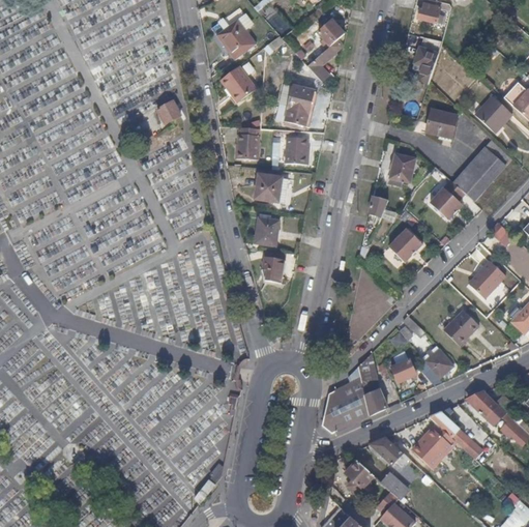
[(257,9),(267,0),(258,0),(253,4),(257,9)]
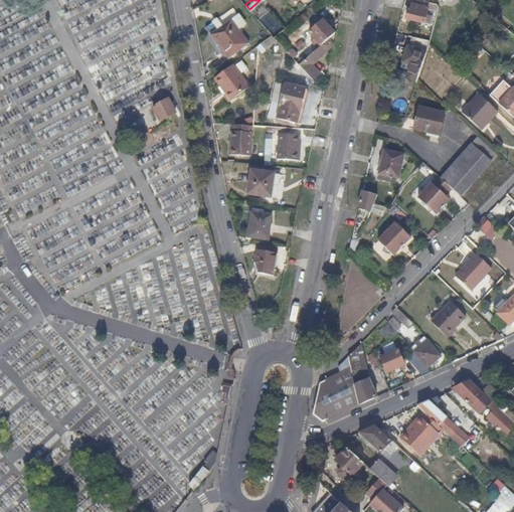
[(425,15),(426,10),(427,7),(432,8),(438,9),(438,6),(438,4),(437,2),(433,1),(431,0),(412,0),(412,2),(411,2),(410,4),(409,8),(407,8),(407,9),(405,15),(405,17),(423,21),(425,15)]
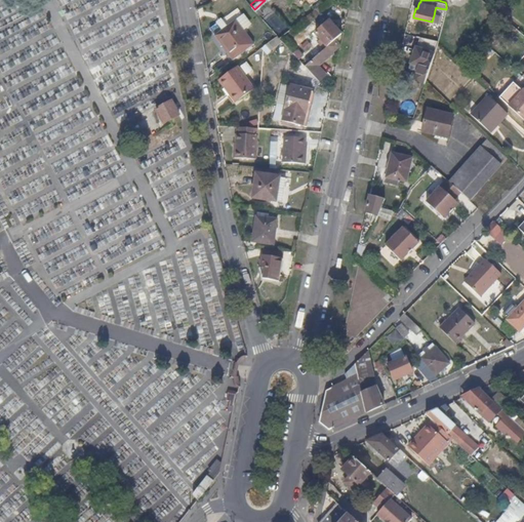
[(264,15),(274,32),(284,25),(274,9),(264,15)]
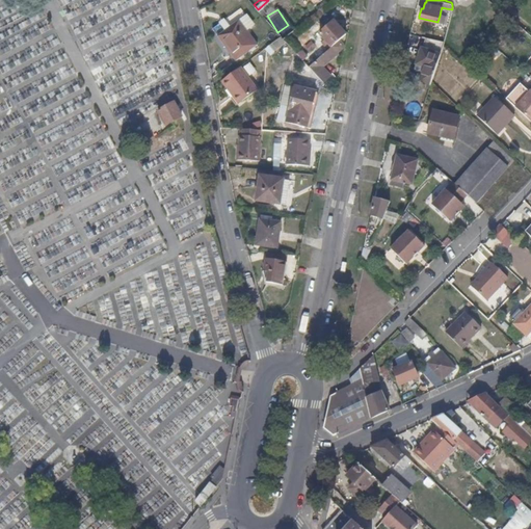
[(258,42),(248,29),(240,18),(232,24),(229,26),(223,29),(219,33),(223,38),(236,56),(237,57),(245,51),(258,42)]
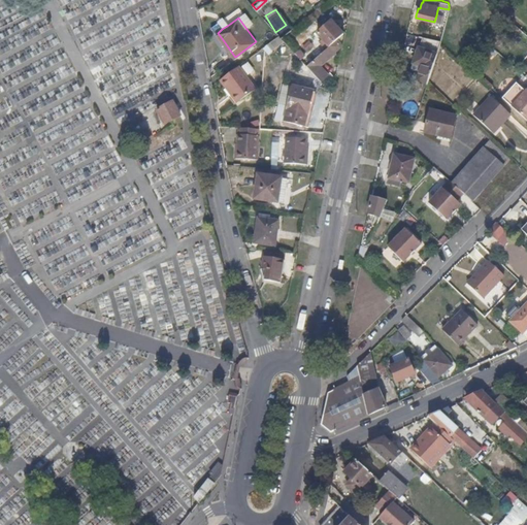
[(342,34),(333,24),(330,20),(326,23),(318,30),(315,32),(322,40),(326,45),(328,47),(336,40),(342,34)]
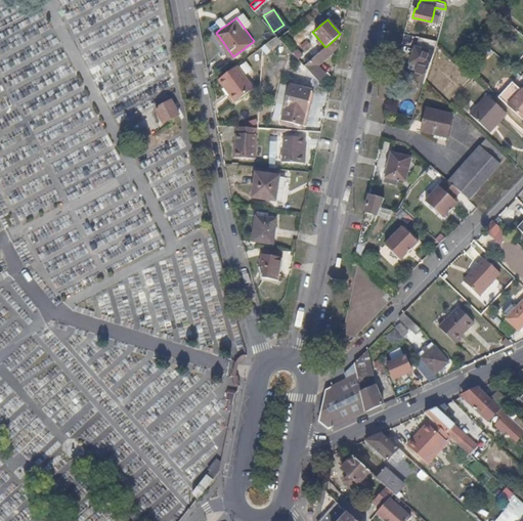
[(327,57),(332,54),(331,52),(333,52),(333,51),(336,49),(337,44),(334,40),(325,47),(318,52),(314,56),(310,59),(316,67),(319,64),(322,61),(327,57)]
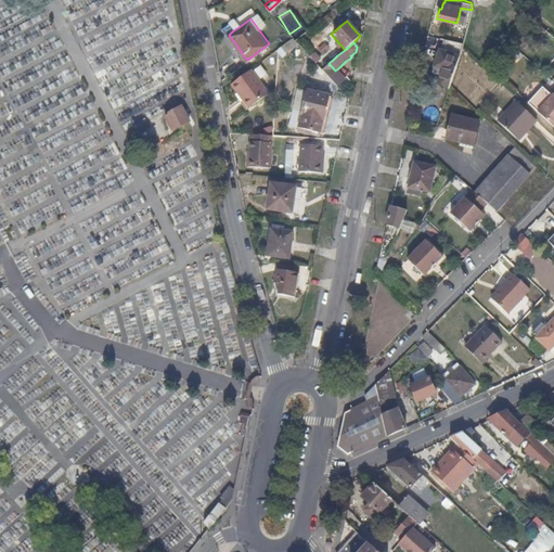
[(454,68),(460,54),(440,49),(438,56),(435,64),(442,67),(440,73),(438,81),(449,85),(450,82),(454,68)]
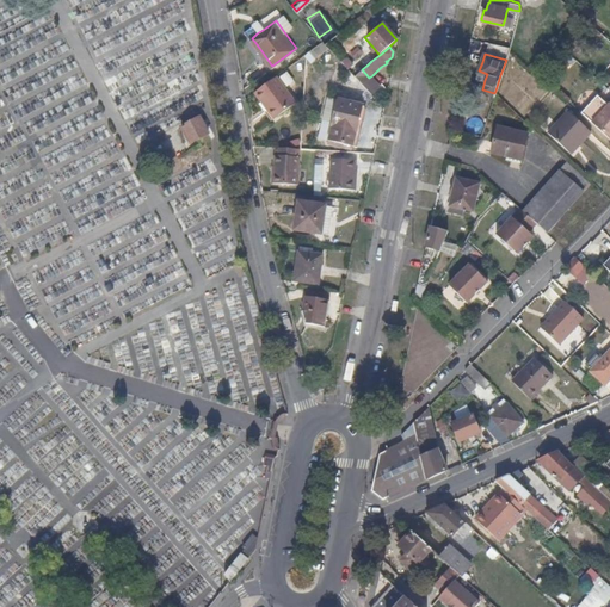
[(351,63),(345,56),(340,61),(345,66),(347,67),(351,63)]
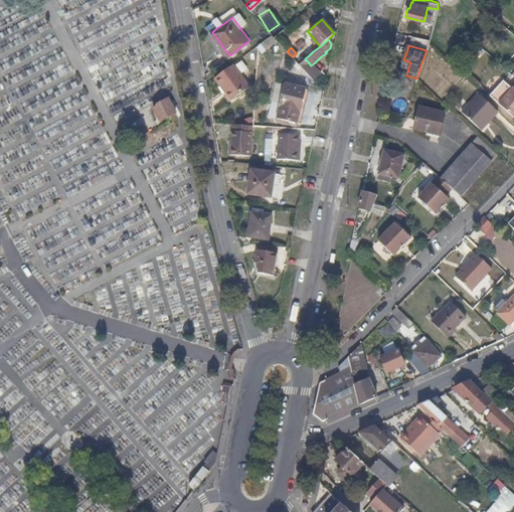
[(305,58),(309,55),(306,52),(304,50),(303,49),(294,58),(299,63),(302,61),(305,58)]
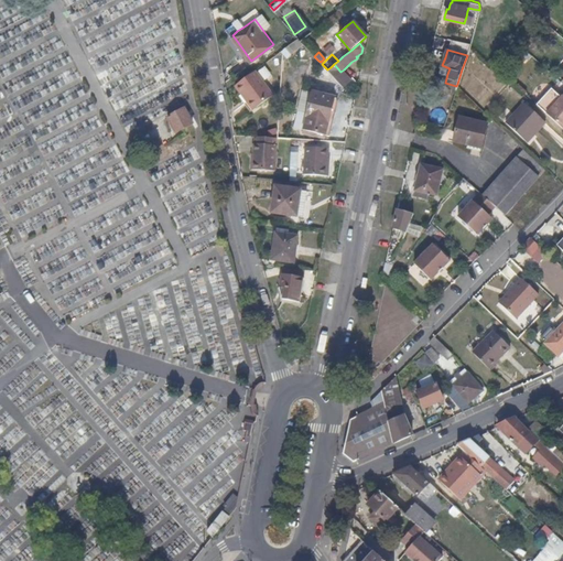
[(349,81),(340,72),(334,64),(331,67),(327,69),(331,73),(335,77),(343,87),(344,85),(349,81)]
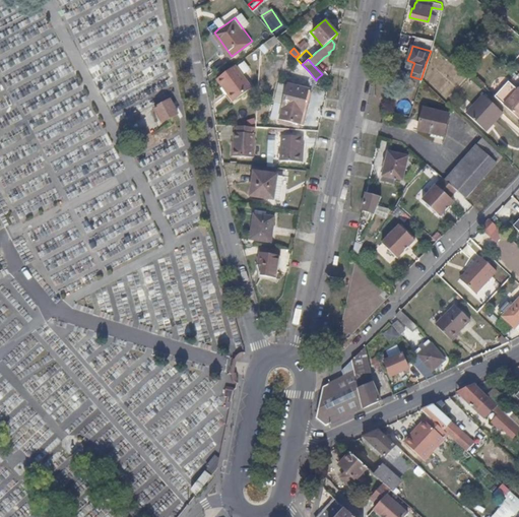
[(254,84),(238,60),(226,69),(219,74),(236,98),(254,84)]
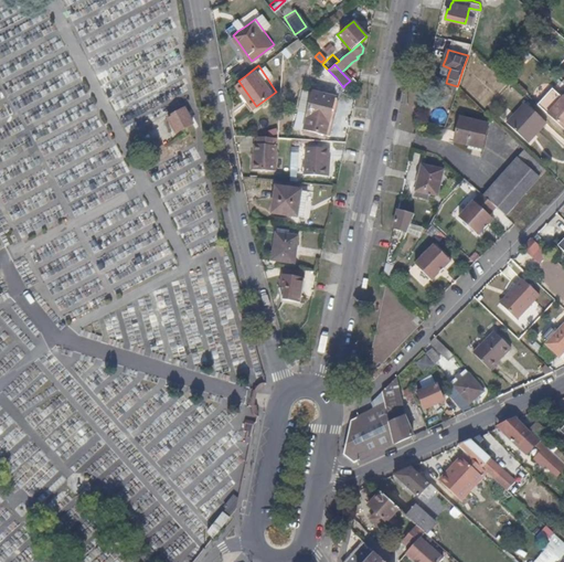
[(336,97),(312,92),(307,115),(330,120),(336,97)]
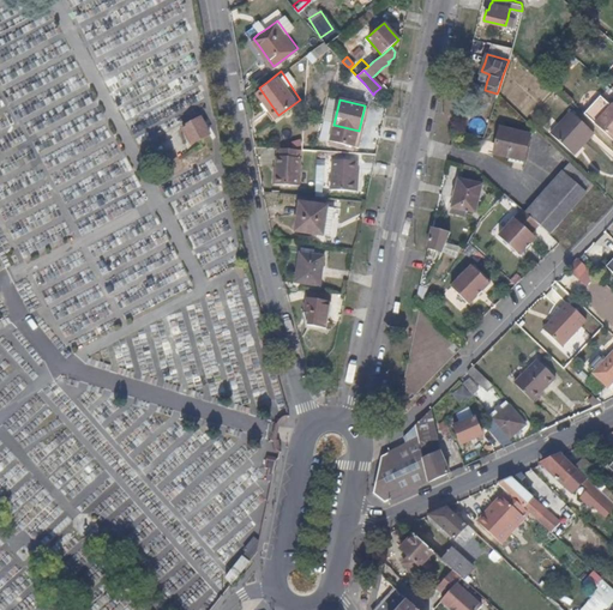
[(612,100),(605,109),(594,121),(598,124),(607,132),(612,138),(612,137),(612,100)]
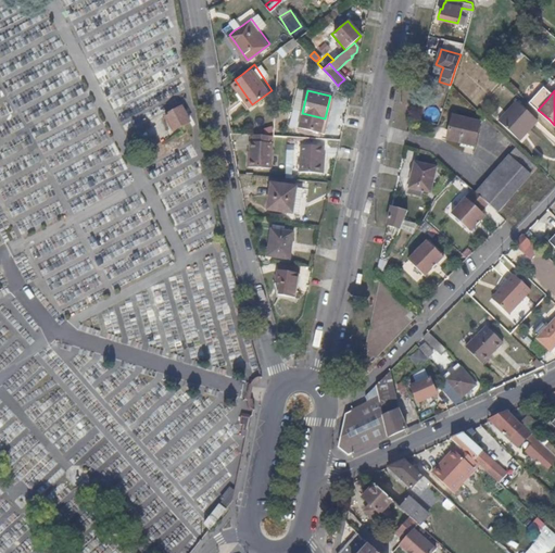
[(531,123),(538,117),(528,108),(516,98),(505,108),(496,117),(505,125),(514,134),(521,126),(526,129),(531,123)]
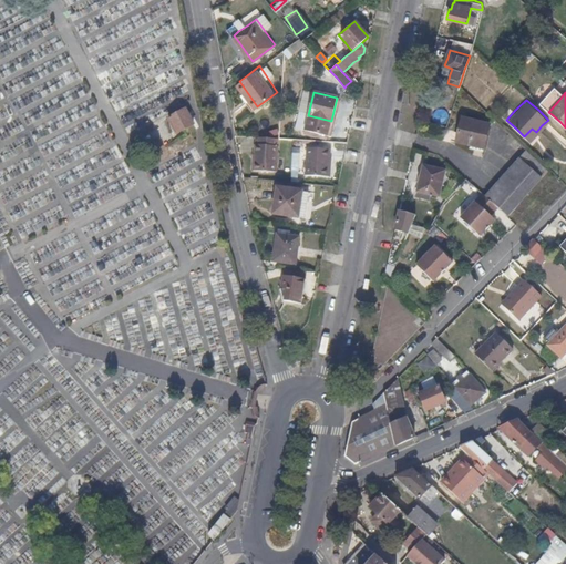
[(193,120),(185,106),(168,115),(175,130),(181,126),(193,120)]
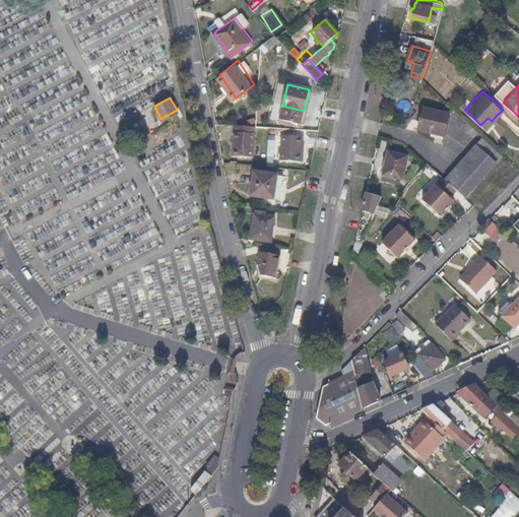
[(446,125),(449,112),(442,110),(435,109),(425,106),(420,120),(418,128),(428,131),(443,134),(446,125)]
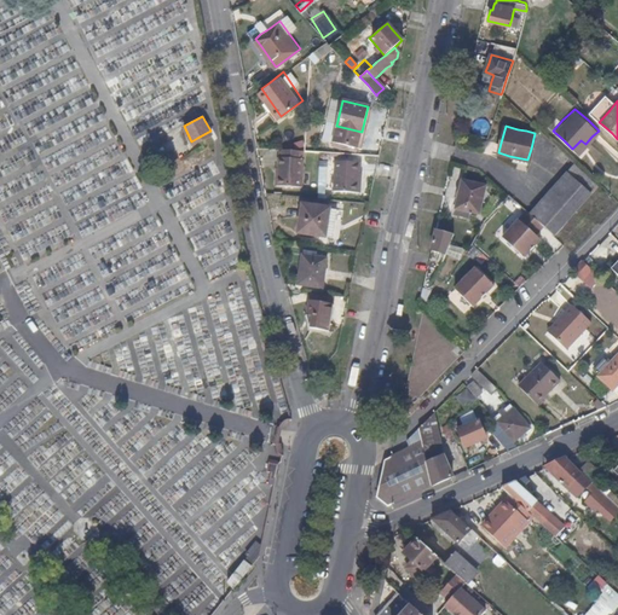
[(577,152),(585,144),(581,140),(572,149),(577,152)]
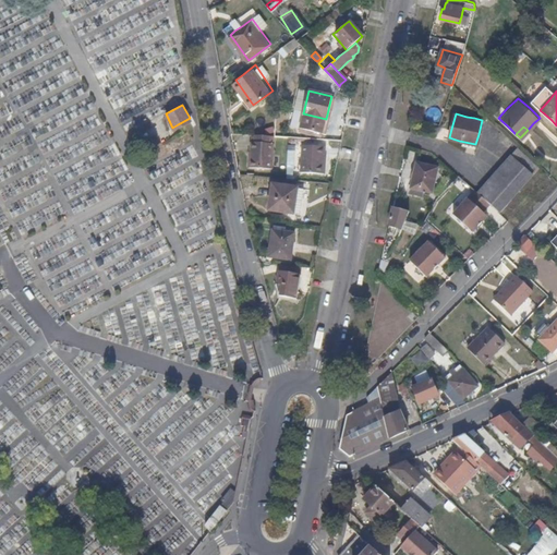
[(271,153),(273,142),(250,141),(249,166),(256,166),(270,167),(271,153)]
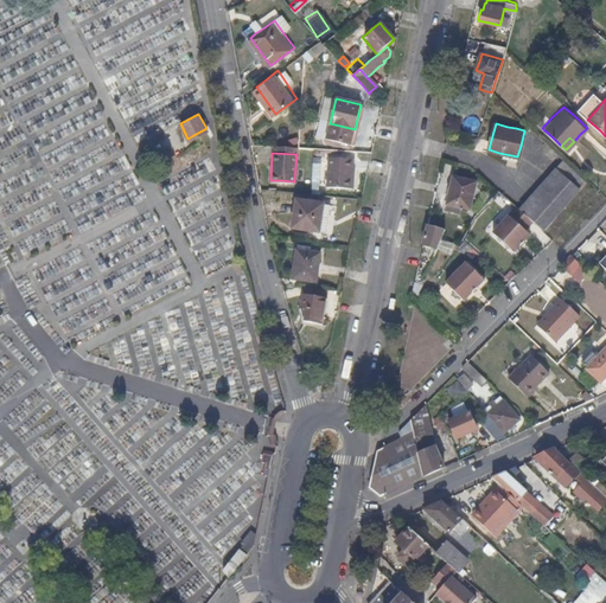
[(352,184),(353,156),(327,155),(326,155),(325,185),(336,185),(351,186),(352,184)]
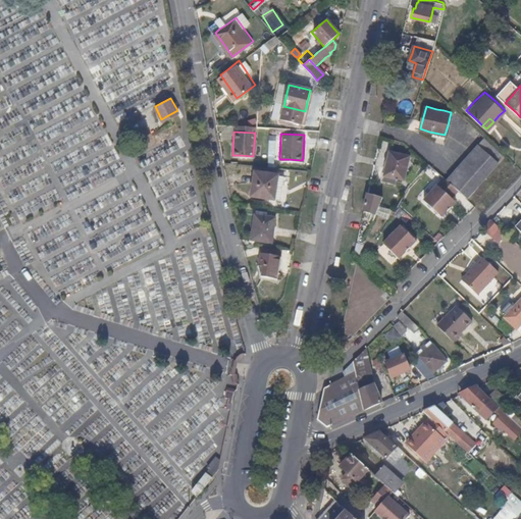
[(495,166),(504,156),(499,151),(490,143),(484,137),(471,151),(457,166),(447,177),(452,183),(459,190),(467,197),(481,180),(495,166)]
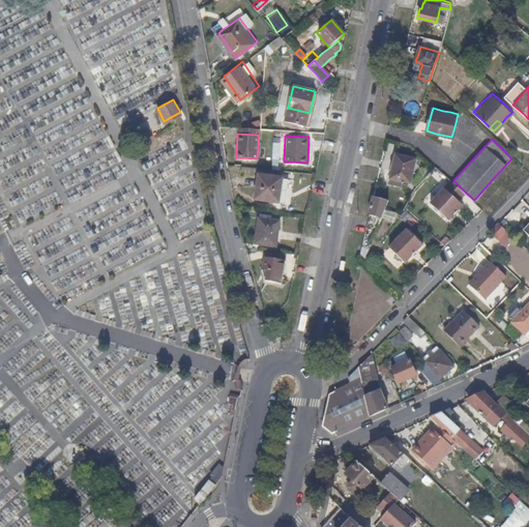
[(411,176),(415,157),(403,154),(395,153),(393,164),(390,175),(402,178),(410,180),(411,176)]
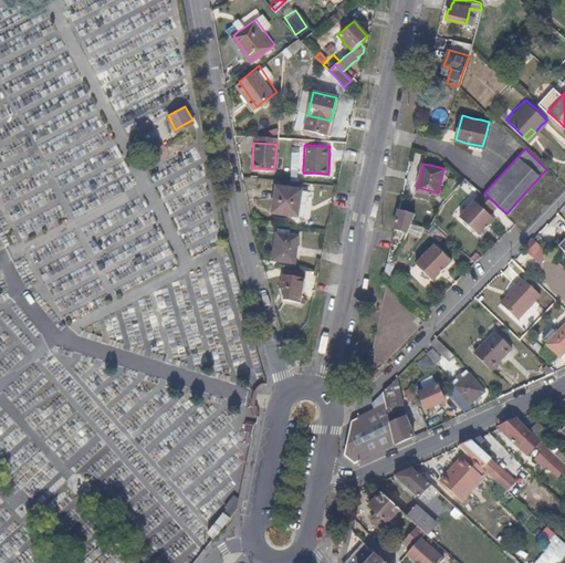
[(299,202),(301,188),(300,187),(278,185),(276,186),(275,196),(272,210),(281,212),(291,214),(293,201),(299,202)]
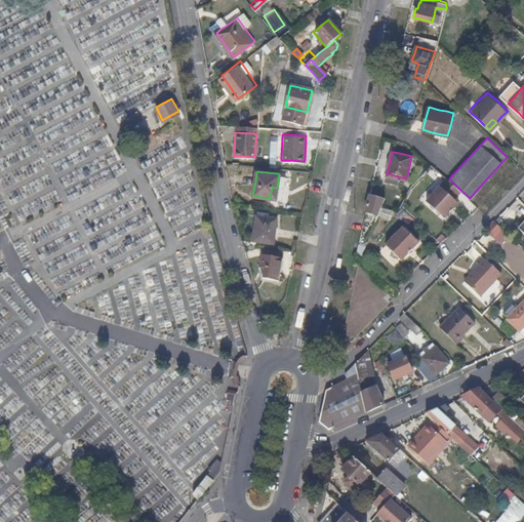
[(455,198),(461,191),(454,184),(449,178),(447,177),(436,189),(429,196),(436,202),(448,213),(459,201),(455,198)]
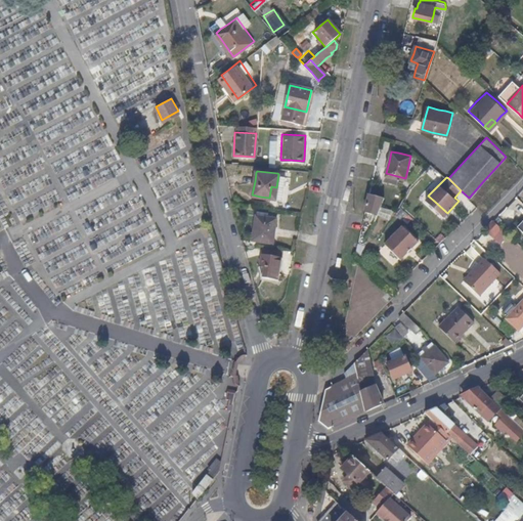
[(381,205),(385,196),(375,193),(368,191),(366,203),(375,205),(381,206),(381,205)]
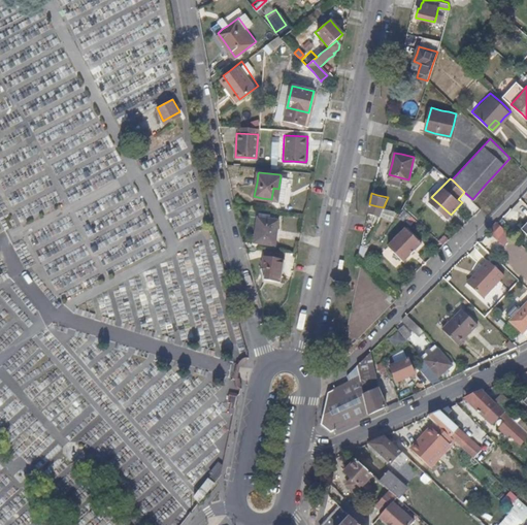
[(451,215),(438,203),(431,197),(429,200),(433,204),(442,212),(448,218),(451,215)]
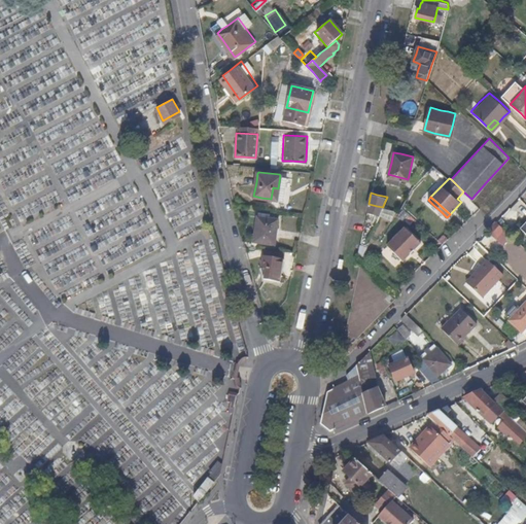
[(273,243),(277,218),(256,215),(254,231),(253,240),(259,241),(273,243)]
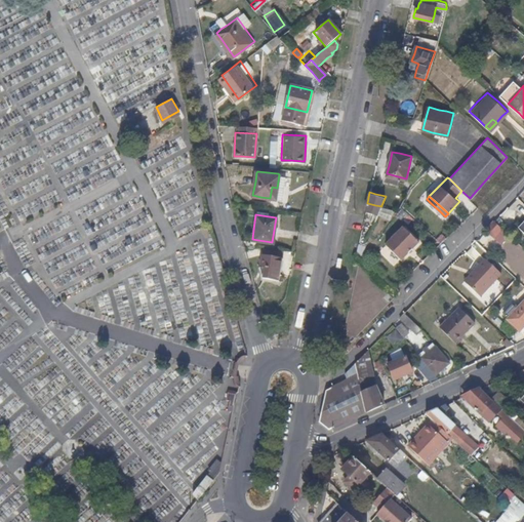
[(499,229),(501,226),(493,218),(487,225),(485,227),(486,229),(489,232),(493,235),(495,233),(499,229)]
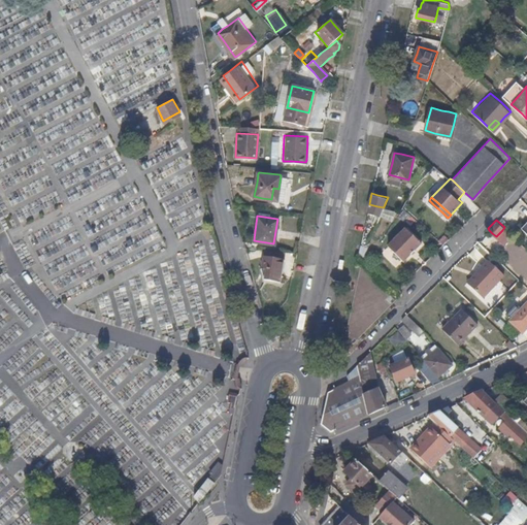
[(420,240),(422,239),(405,225),(393,238),(388,243),(403,258),(413,249),(420,240)]
